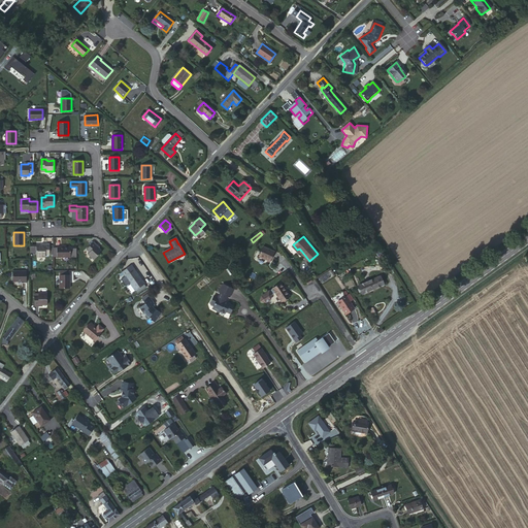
[(96,246),(97,245),(94,242),(87,249),(90,252),(88,254),(94,260),(101,252),(98,248),(96,246)]
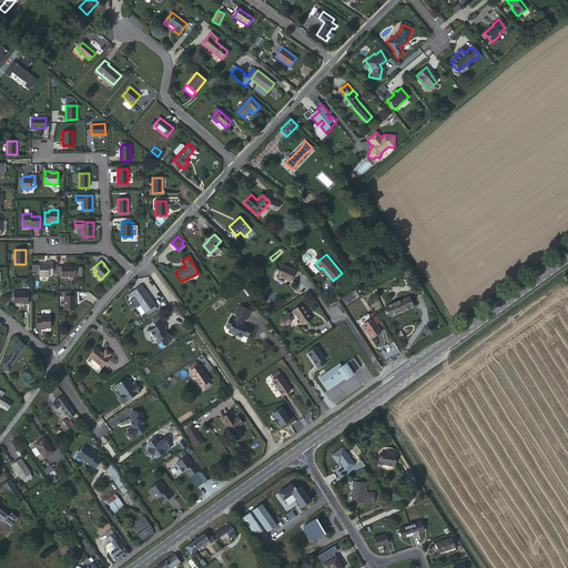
[(48,264),(44,264),(40,264),(40,276),(49,276),(49,273),(53,273),(53,262),(48,263),(48,264)]
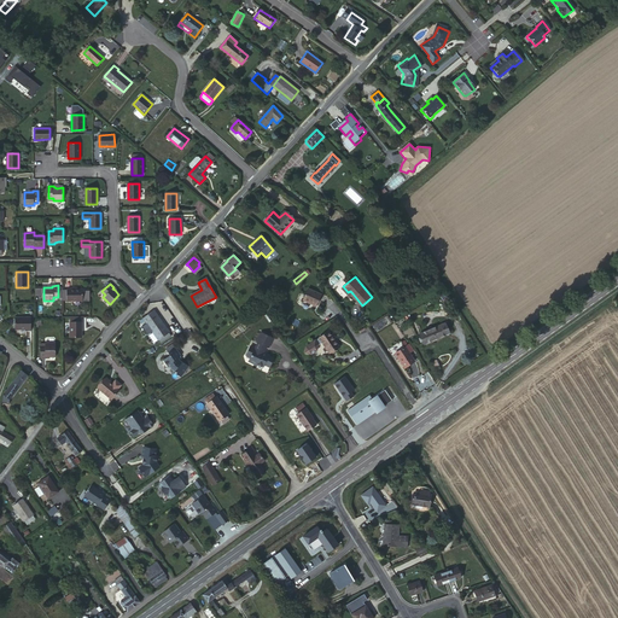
[(82,289),(66,289),(66,290),(66,299),(66,301),(88,301),(88,290),(82,290),(82,289)]
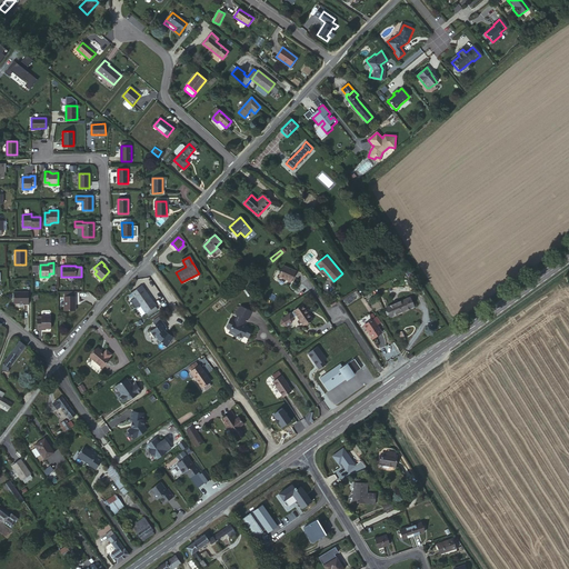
[(295,272),(282,267),(278,278),(290,282),(295,272)]
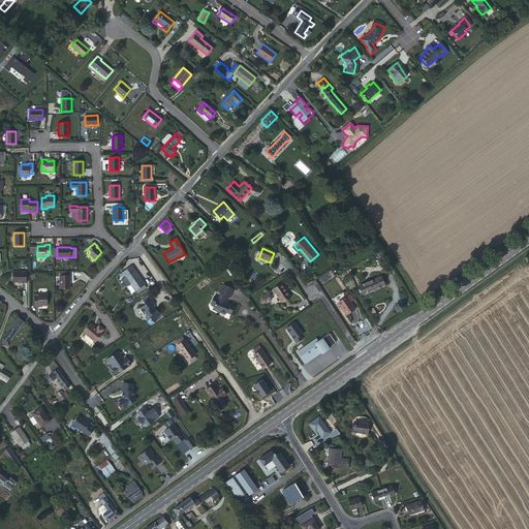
[(122,273),(135,291),(136,290),(145,285),(131,267),(122,273)]
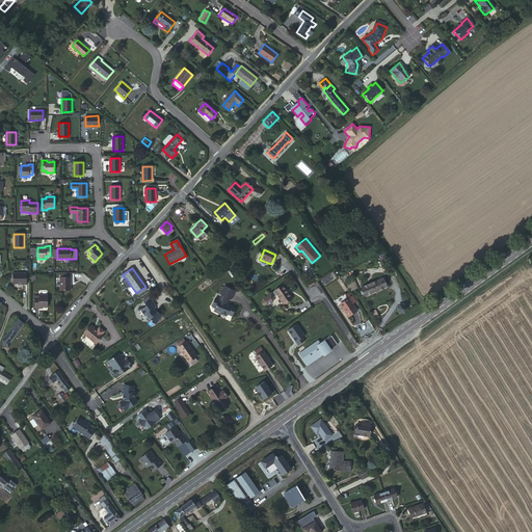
[(27,273),(12,273),(14,283),(27,283),(27,273)]
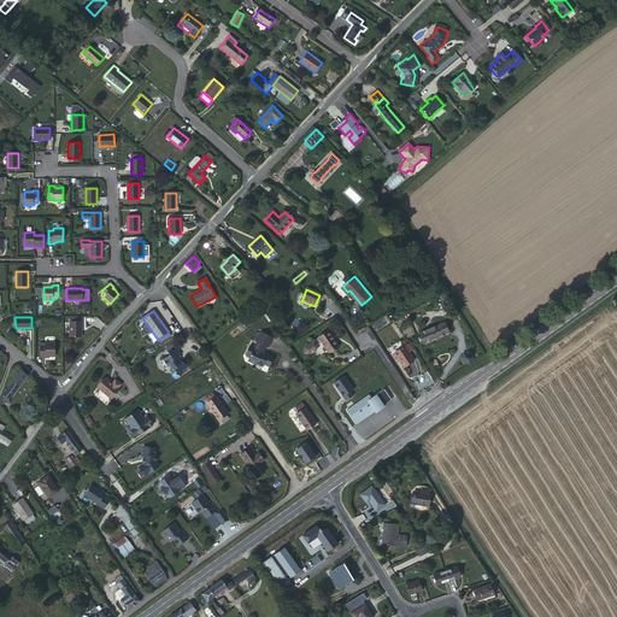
[(71,321),(70,321),(70,338),(82,338),(82,321),(81,321),(71,321)]
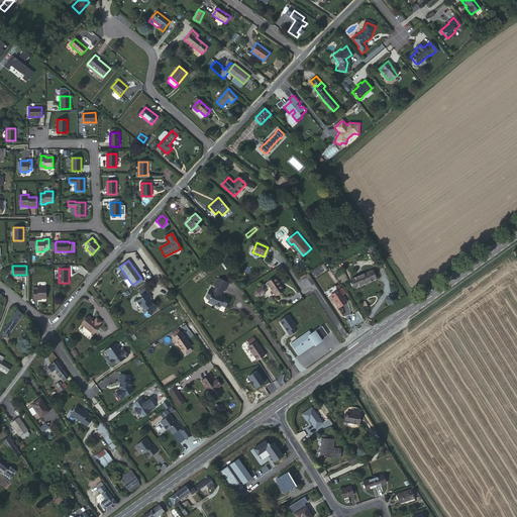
[(373,271),(351,280),(354,288),(376,279),(373,271)]
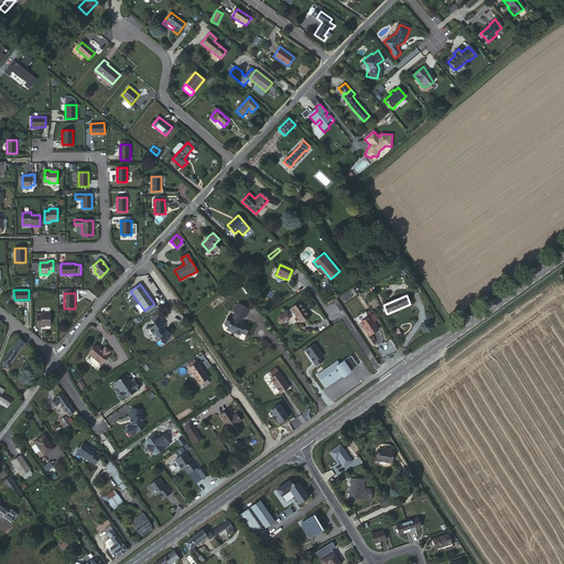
[(249,308),(237,303),(234,312),(235,313),(231,318),(228,316),(224,324),(228,326),(226,329),(234,334),(234,333),(239,335),(240,333),(245,335),(249,327),(243,325),(245,324),(239,322),(241,316),(245,317),(249,308)]
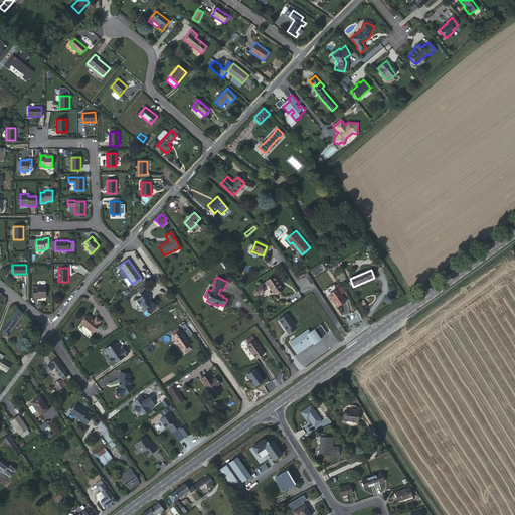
[(274,277),(266,282),(266,283),(263,285),(263,284),(254,289),(253,294),(259,295),(264,292),(265,289),(269,286),(274,294),(282,289),(274,277)]
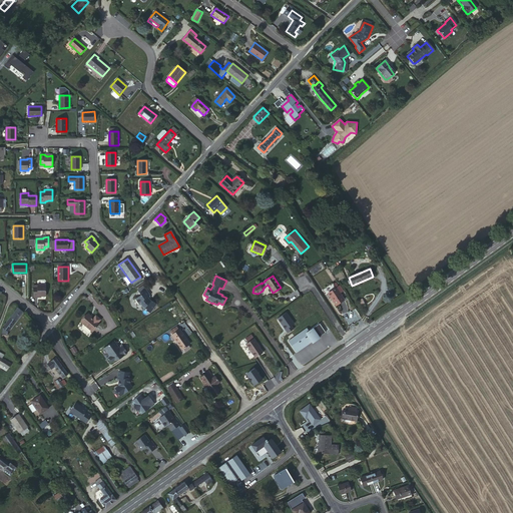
[(37,287),(33,287),(33,298),(38,298),(38,296),(41,296),(46,296),(46,285),(37,285),(37,287)]
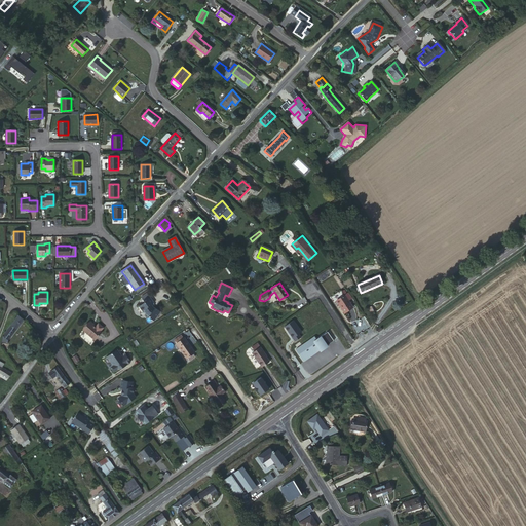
[(146,294),(141,298),(144,303),(138,307),(142,312),(144,315),(147,317),(152,322),(155,317),(156,318),(160,312),(154,308),(153,310),(152,309),(150,306),(154,303),(149,297),(148,297),(146,294)]
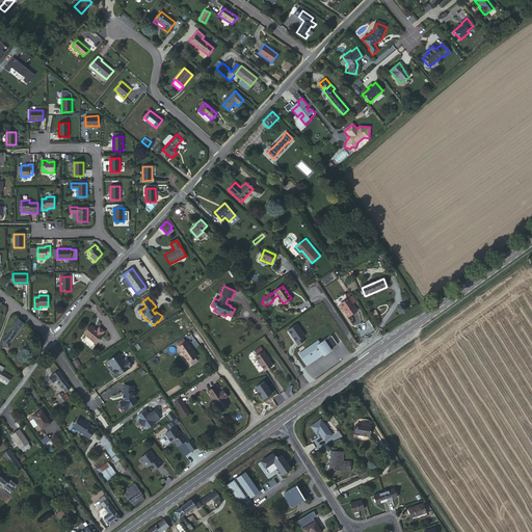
[(348,298),(340,303),(348,316),(356,311),(348,298)]
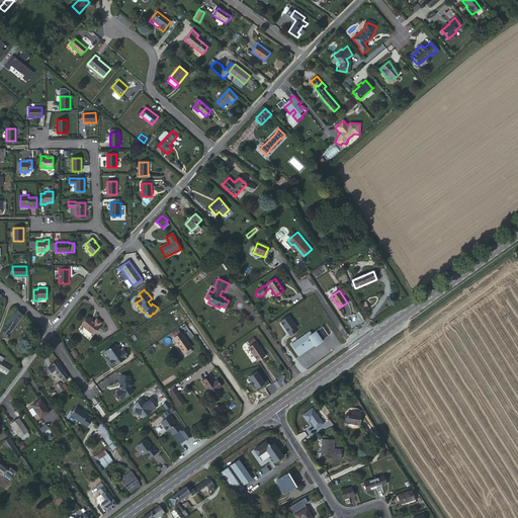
[(3,330),(3,331),(8,334),(23,315),(18,311),(3,330)]
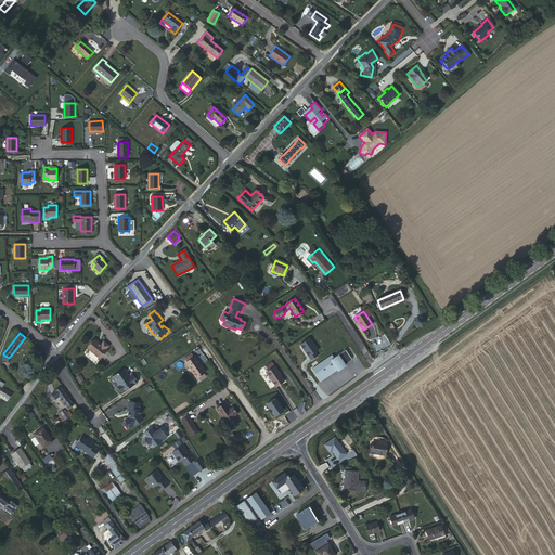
[(98,344),(94,340),(88,347),(99,358),(106,350),(101,344),(99,343),(98,344)]
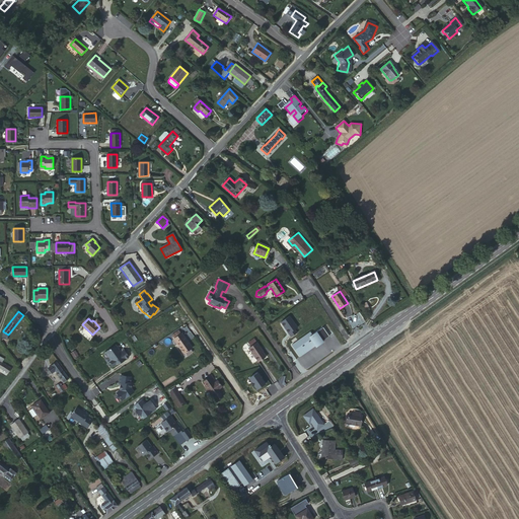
[(310,332),(293,345),(301,356),(306,352),(315,345),(316,347),(323,342),(322,341),(329,336),(323,327),(312,335),(310,332)]
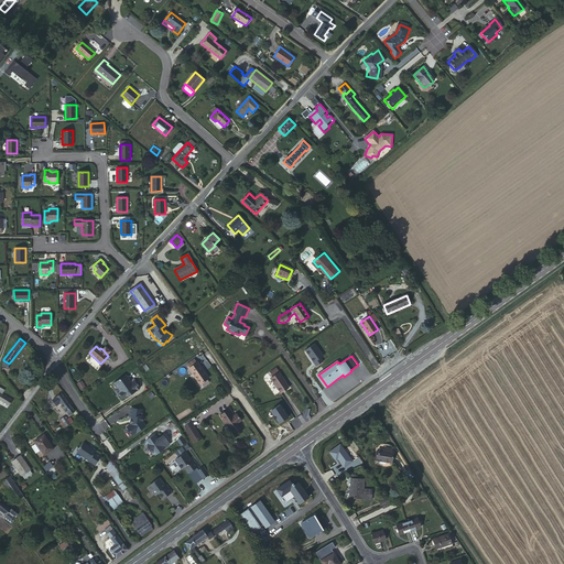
[(196,364),(190,368),(188,369),(199,384),(202,387),(203,387),(208,383),(208,381),(206,379),(208,378),(197,362),(196,364)]
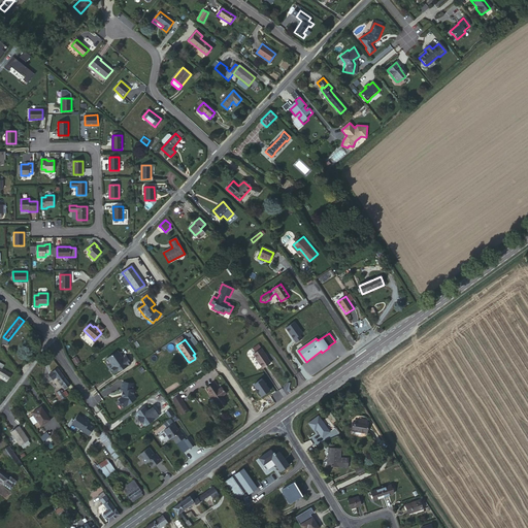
[(263,368),(270,363),(265,355),(266,355),(261,349),(253,354),(263,368)]
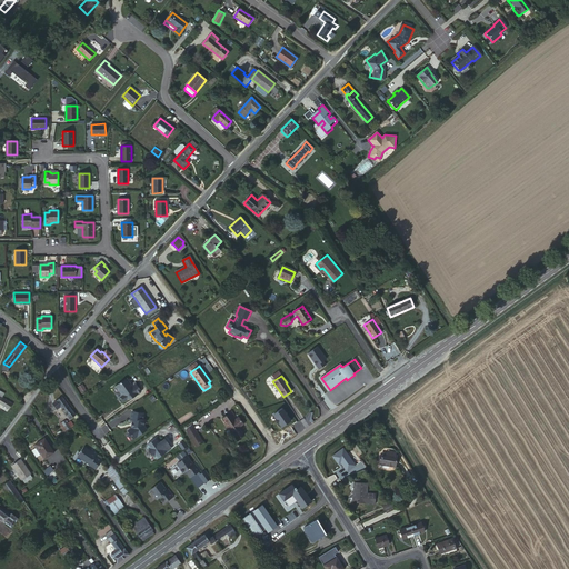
[(126,378),(115,386),(121,395),(120,396),(123,401),(130,397),(130,398),(140,391),(135,383),(131,386),(126,378)]
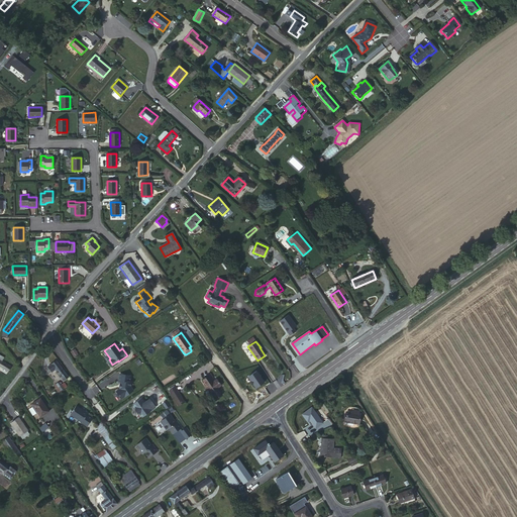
[(24,353),(19,348),(14,355),(19,359),(24,353)]
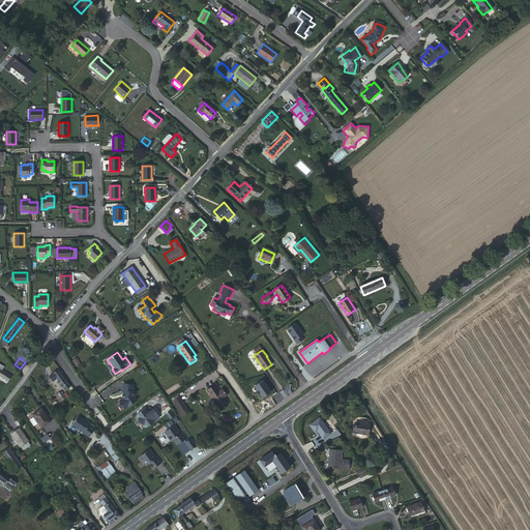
[(0,375),(8,380),(11,376),(2,370),(0,369),(0,375)]
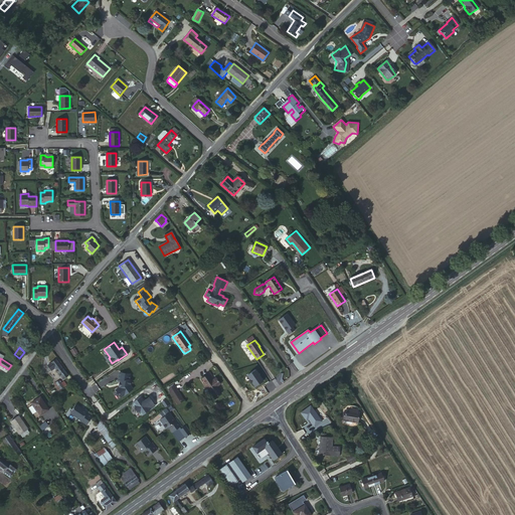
[(56,359),(51,363),(55,368),(62,377),(67,374),(56,359)]
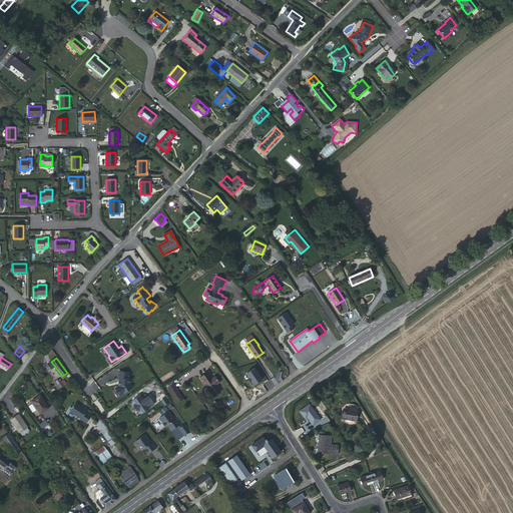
[(128,378),(129,373),(118,371),(117,378),(118,379),(118,380),(119,381),(118,385),(114,388),(119,395),(131,387),(128,383),(129,378),(128,378)]
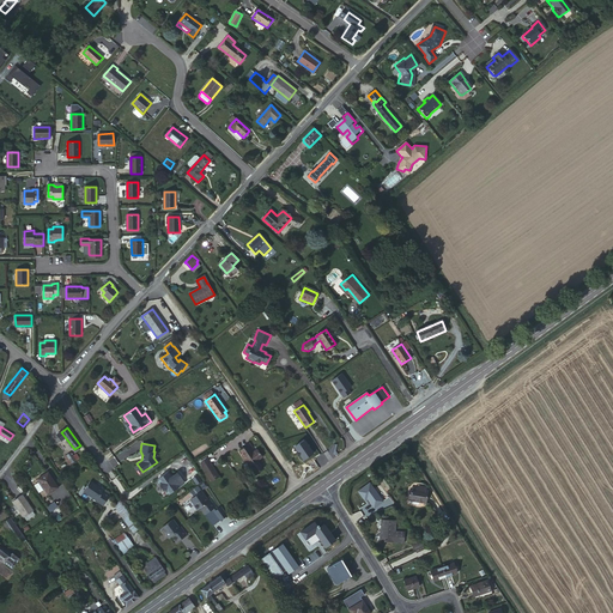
[(248,447),(241,451),(255,473),(262,468),(256,460),(262,457),(258,450),(253,454),(248,447)]
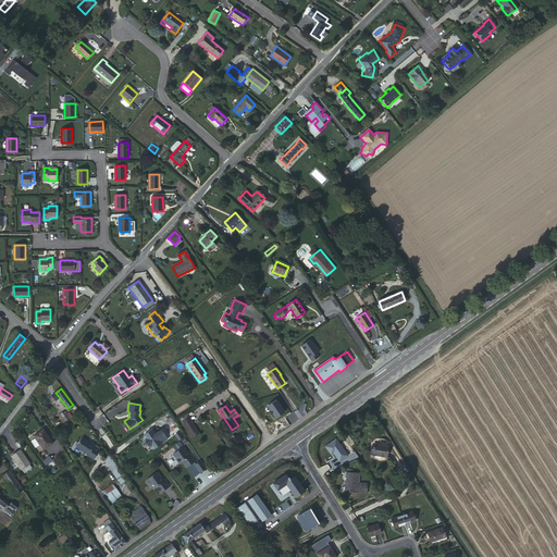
[(188,418),(183,421),(193,437),(198,433),(188,418)]
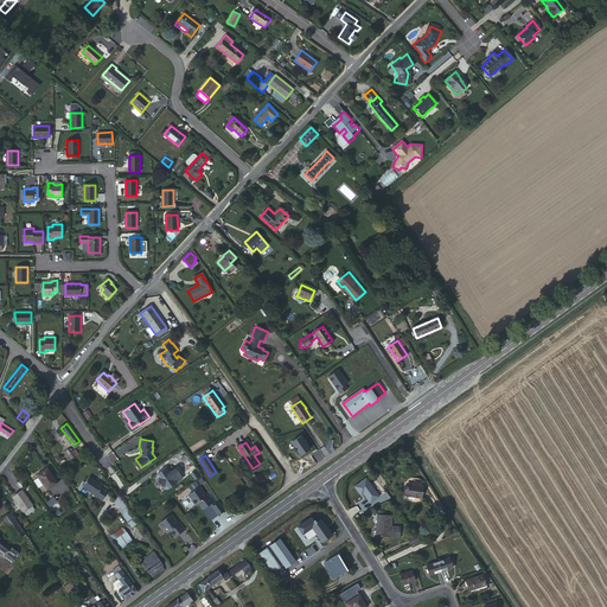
[(165,489),(181,477),(174,467),(168,472),(165,467),(155,474),(159,479),(158,479),(161,485),(163,484),(165,489)]
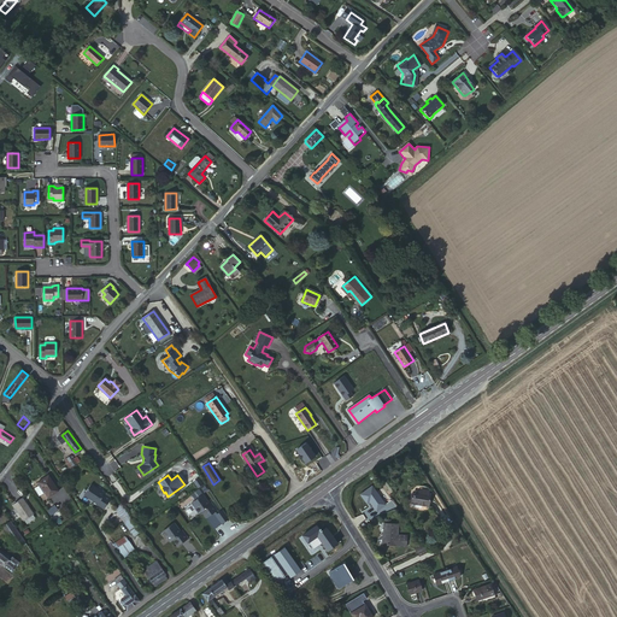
[(46,480),(40,485),(48,498),(58,491),(48,476),(45,479),(46,480)]
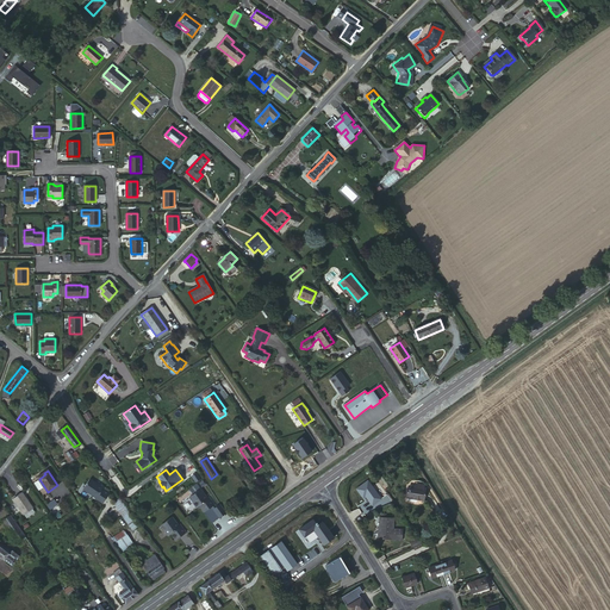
[(191,475),(195,483),(201,479),(197,472),(191,475)]
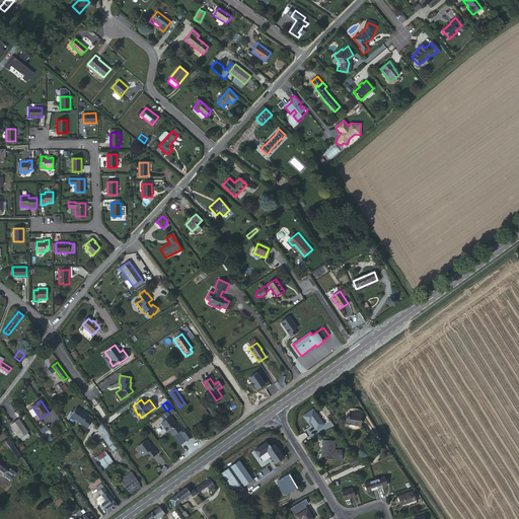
[(88,416),(77,408),(71,415),(72,416),(76,419),(77,419),(79,421),(77,422),(81,426),(82,425),(87,429),(93,420),(88,416)]
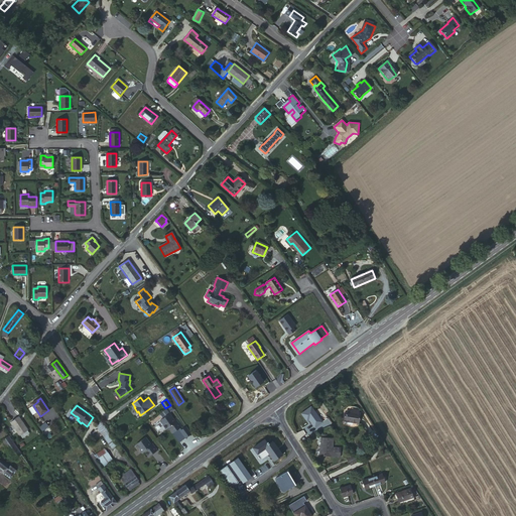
[(346,411),(345,420),(353,422),(353,423),(358,424),(360,413),(346,411)]
